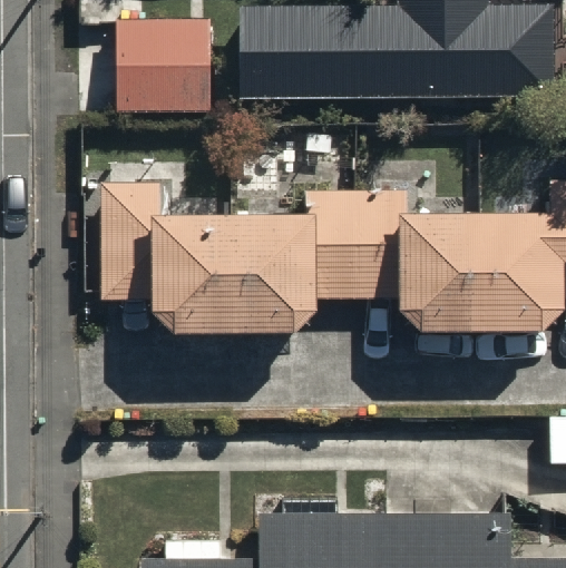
[(116,110),(212,111),(213,21),(145,20),(145,0),(87,0),(87,26),(117,26),(116,110)]
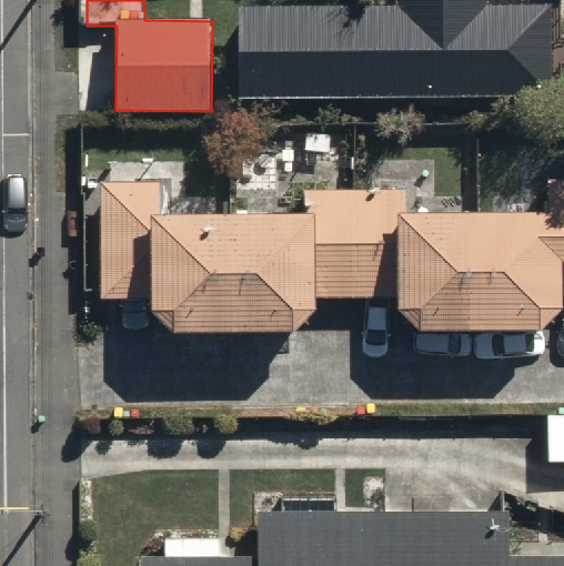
[(401,0),(402,3),(237,4),(238,100),(553,97),(552,7),(490,7),(490,0),(401,0)]
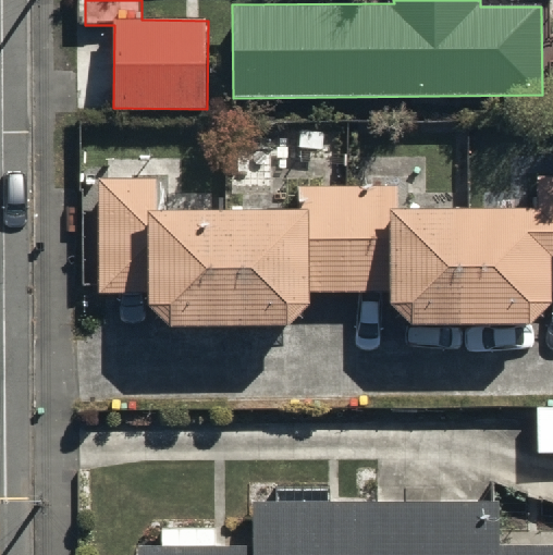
[(299,186),(299,208),(159,208),(159,179),(102,179),(102,294),(147,294),(146,304),(169,324),(289,324),(309,303),(309,292),(388,292),(388,304),(407,323),(531,323),(551,303),(551,293),(552,293),(552,172),(537,173),(537,206),(401,206),(401,186),(299,186)]
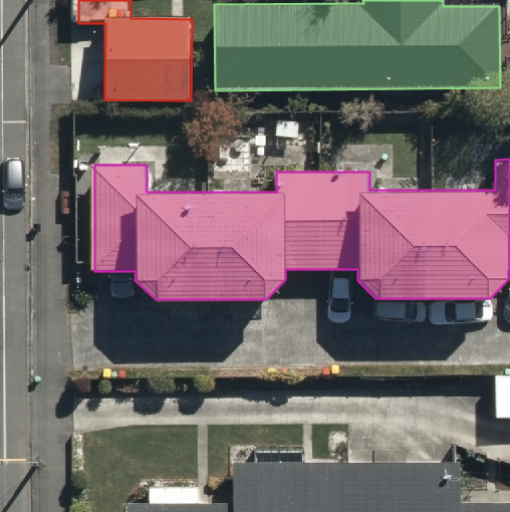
[(509,373),(494,374),(494,419),(509,419),(509,373)]
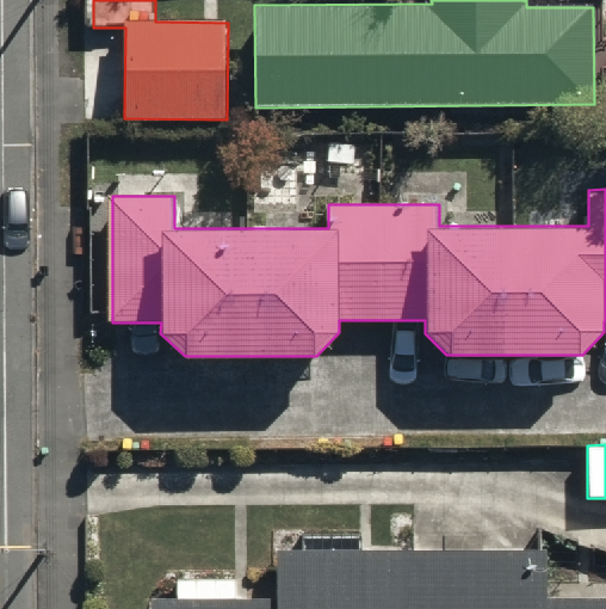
[(605,598),(551,598),(551,554),(274,554),(274,601),(155,600),(155,608),(605,608),(605,598)]
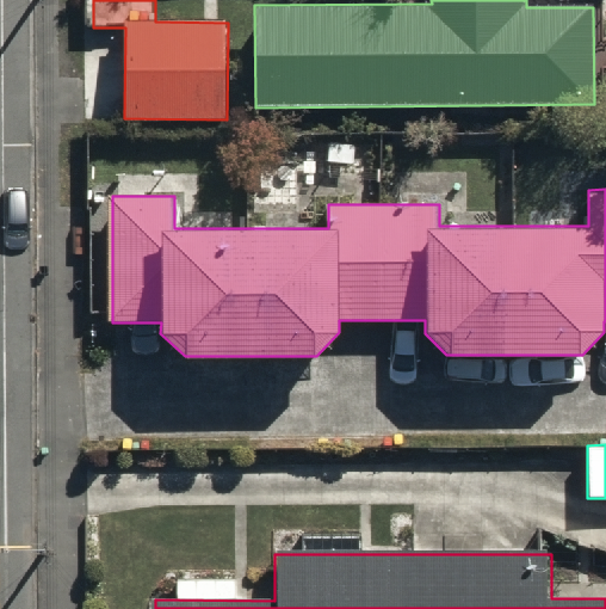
All buildings are outlined.
